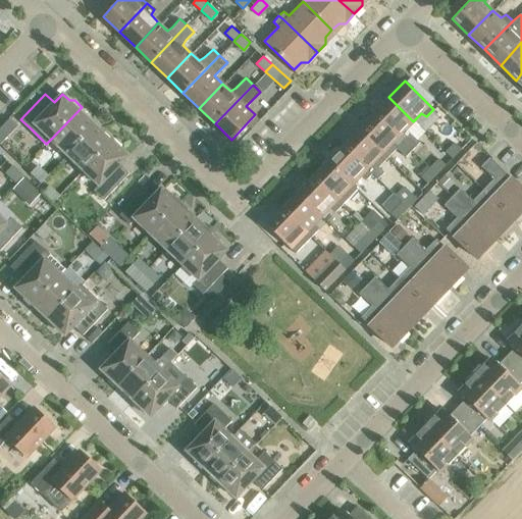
[(388,97),(373,113),(403,141),(409,134),(405,130),(413,121),(388,97)]
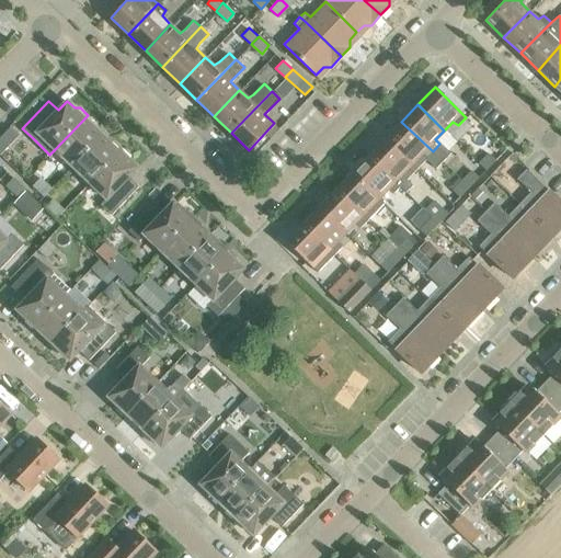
[(55,149),(71,166),(102,134),(95,127),(95,122),(88,115),(55,149)]
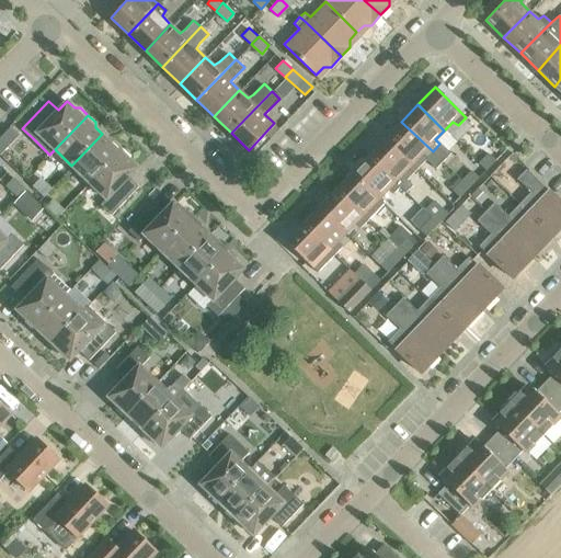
[(401,122),(385,138),(415,169),(425,159),(433,151),(401,122)]
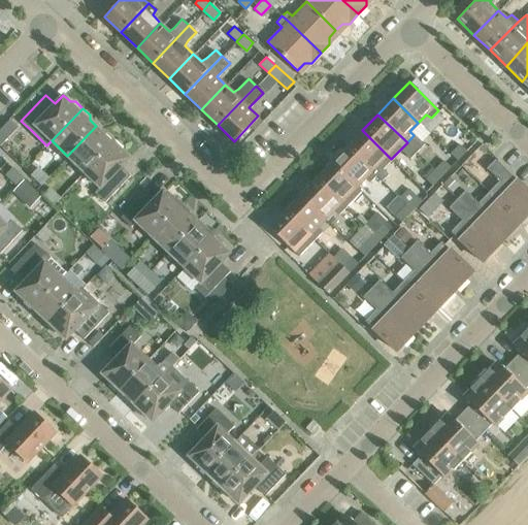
[(1,126),(0,126),(0,141),(8,133),(1,126)]
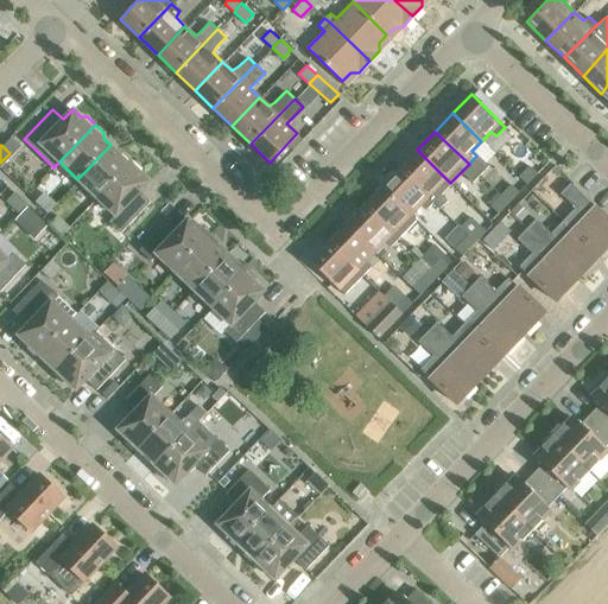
[(77,179),(96,197),(132,159),(124,152),(118,152),(111,145),(77,179)]
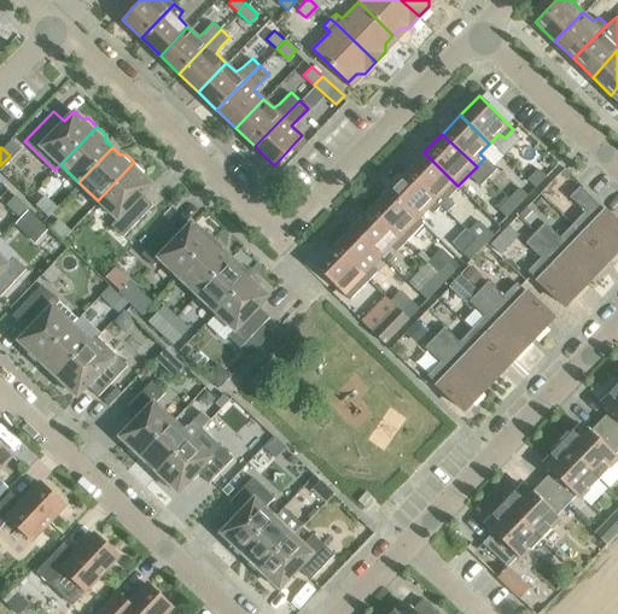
[(424,153),(406,171),(441,204),(448,211),(455,203),(448,196),(458,186),(424,152),(424,153)]
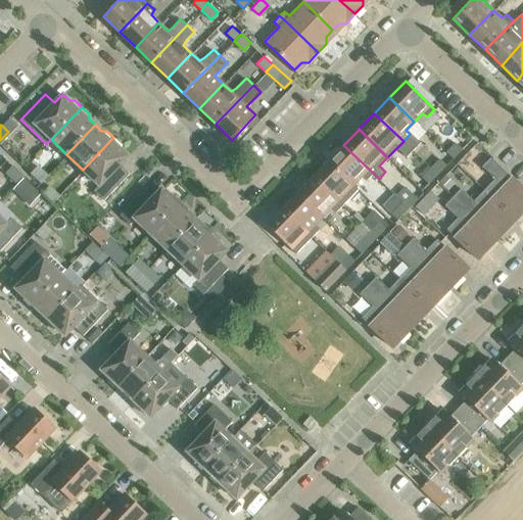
[(410,134),(403,141),(412,150),(419,142),(411,134),(410,134)]
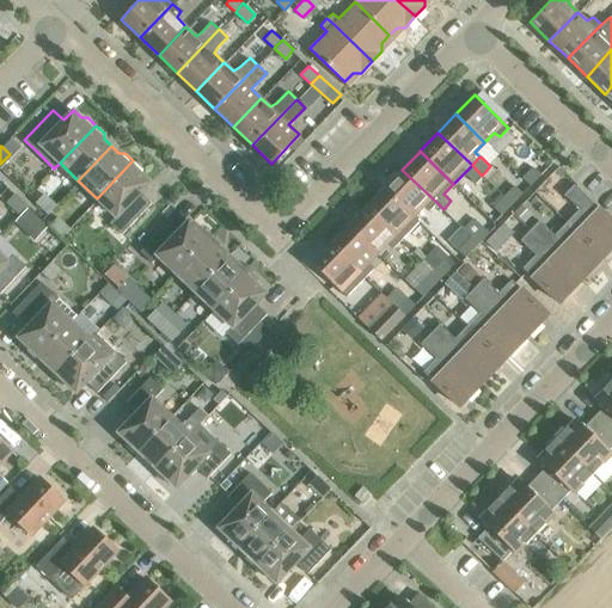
[(133,160),(97,198),(115,215),(109,221),(121,233),(150,202),(140,192),(150,182),(141,174),(141,169),(133,160)]
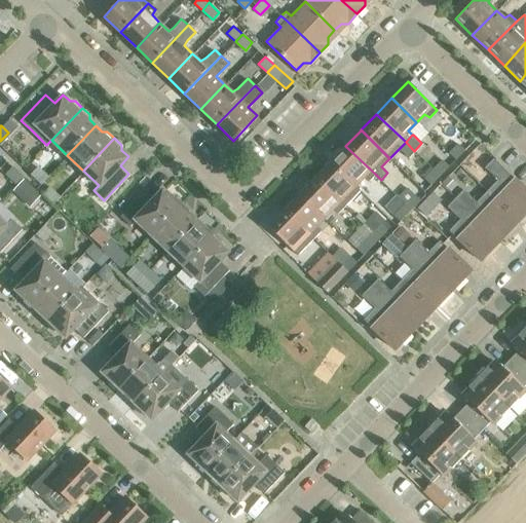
[(448,152),(455,158),(463,149),(457,143),(448,152)]
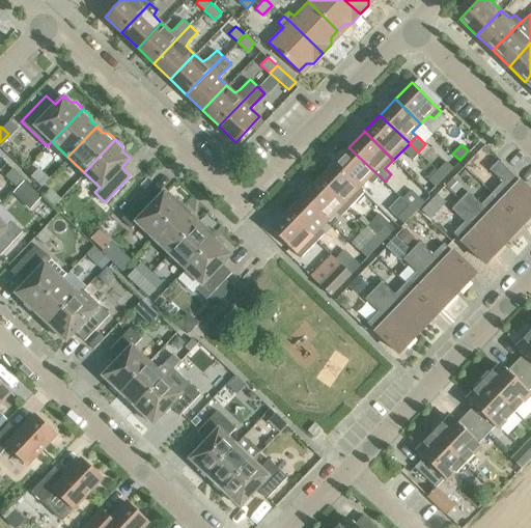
[(348,147),(333,163),(358,188),(366,179),(371,183),(379,175),(348,147)]
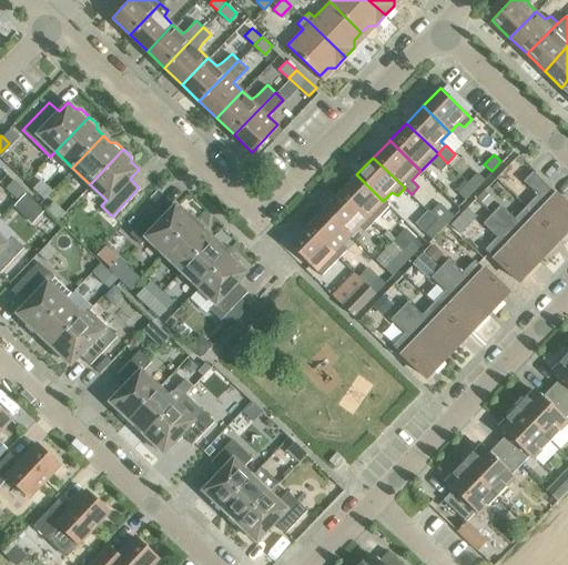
[(537,194),(526,204),(557,236),(564,230),(565,232),(567,228),(567,204),(531,170),(523,180),(537,194)]
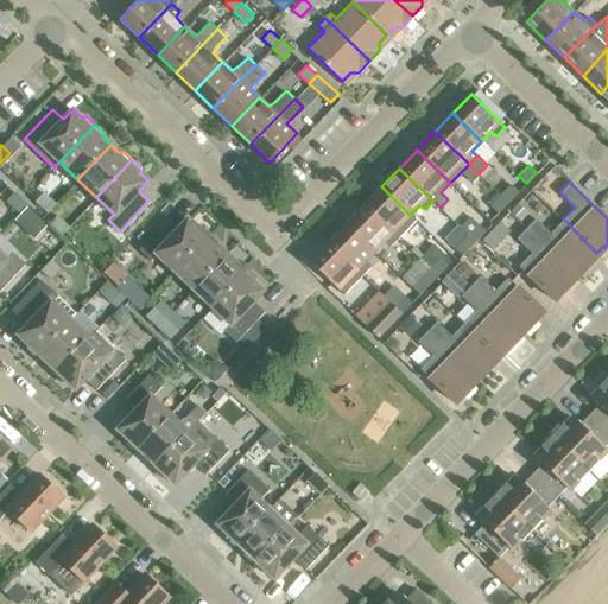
[(510,184),(500,195),(507,202),(518,191),(510,184)]
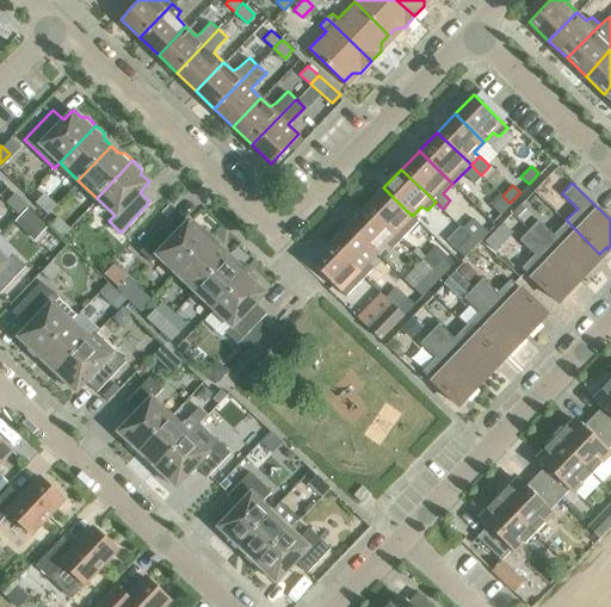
[(383,187),(365,206),(399,240),(407,230),(418,220),(412,216),(383,187)]
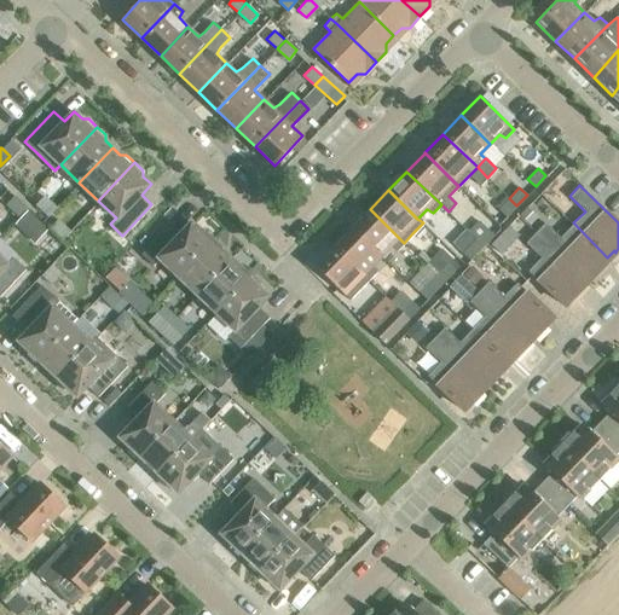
[(15,195),(6,204),(19,216),(28,207),(15,195)]
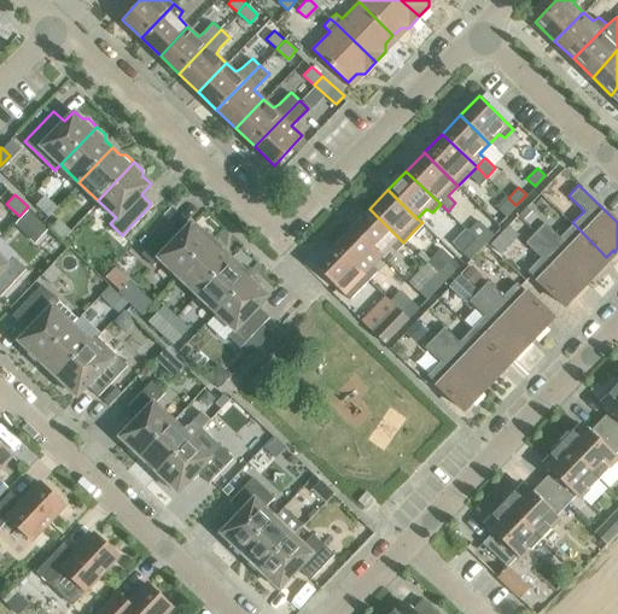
[(35,204),(47,215),(57,206),(44,194),(35,204)]
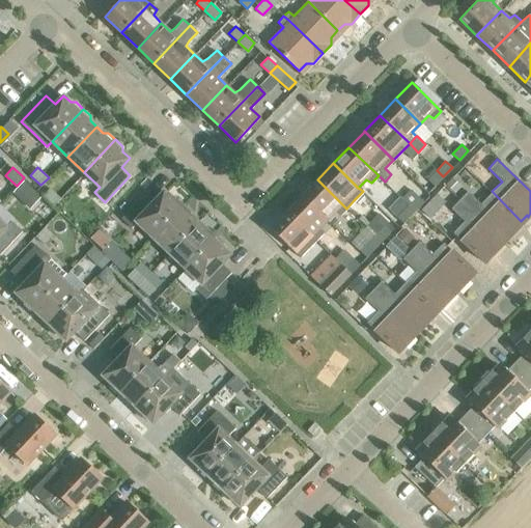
[(443,176),(437,170),(427,179),(435,186),(443,176)]
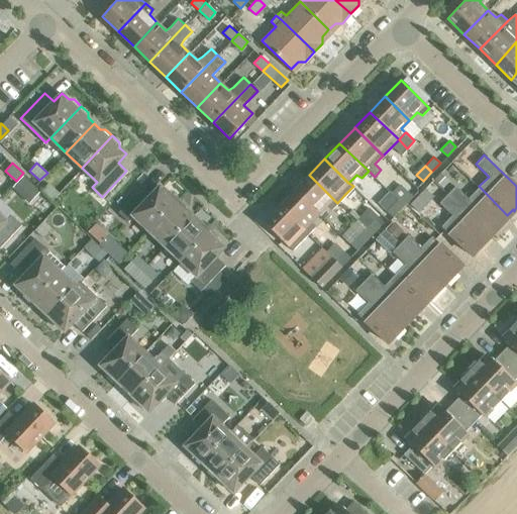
[(434,179),(443,187),(450,180),(441,171),(434,179)]
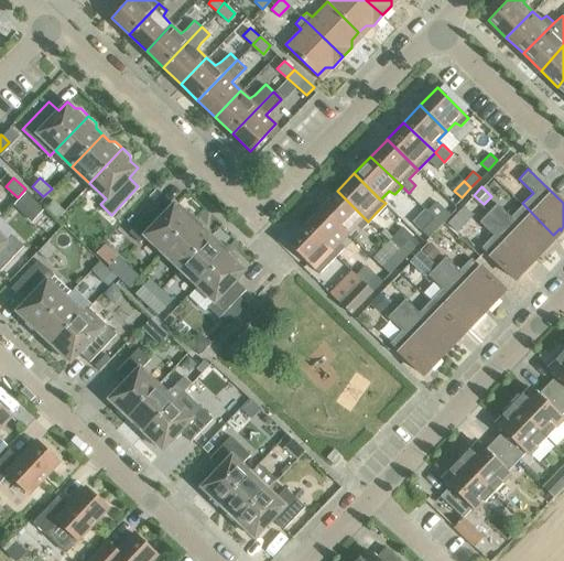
[(337,191),(321,208),(347,234),(356,225),(361,228),(368,222),(337,191)]
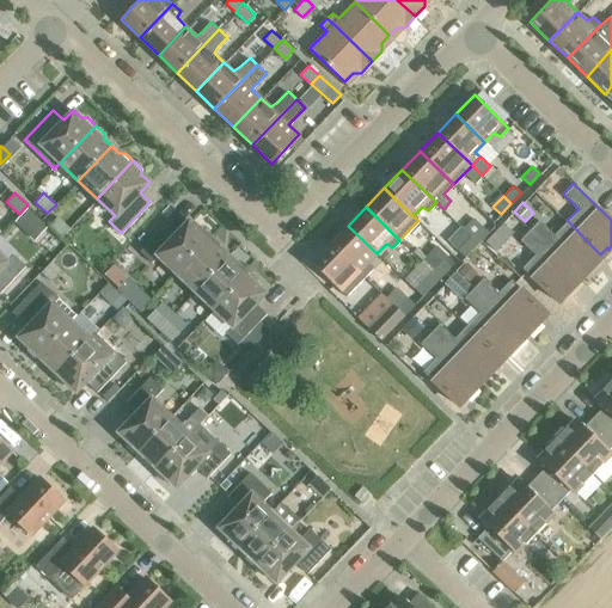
[(49,225),(61,235),(69,227),(57,215),(49,225)]
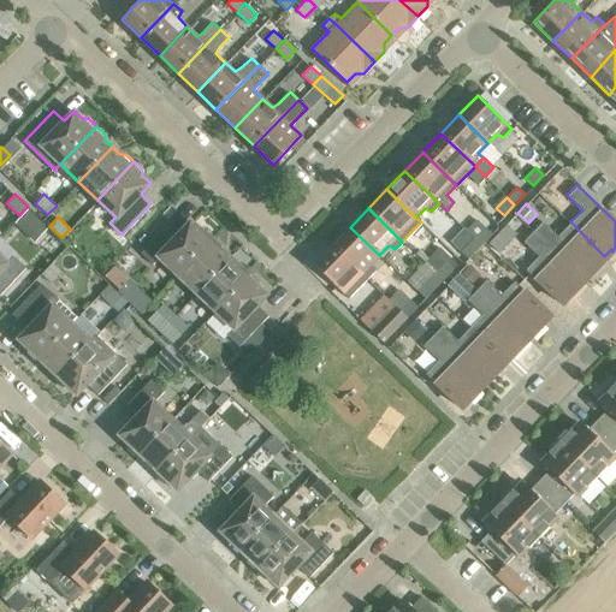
[(158,257),(177,274),(212,237),(203,229),(199,229),(190,221),(181,232),(170,221),(141,251),(153,263),(158,257)]
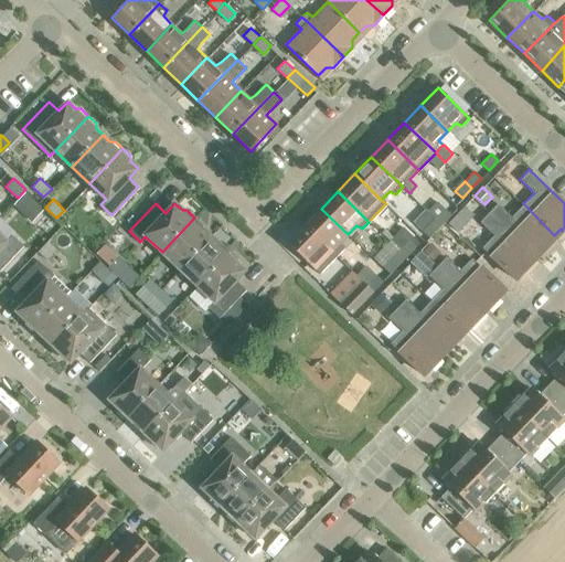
[(497,203),(488,212),(534,260),(550,244),(548,242),(554,235),(523,203),(511,216),(497,203)]
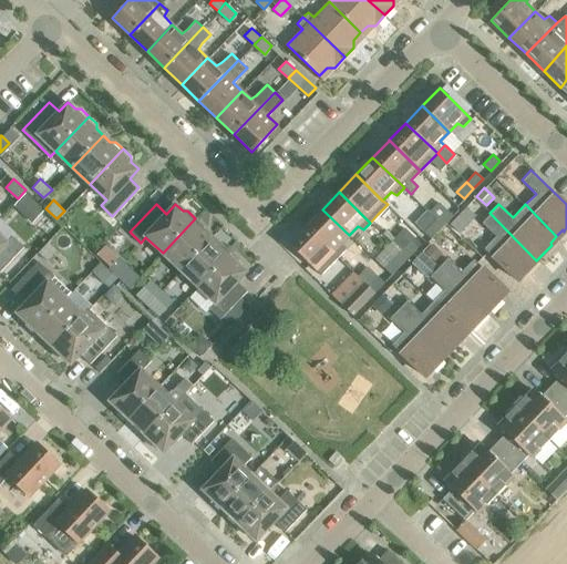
[(445,208),(435,218),(442,225),(452,216),(450,213),(445,208)]
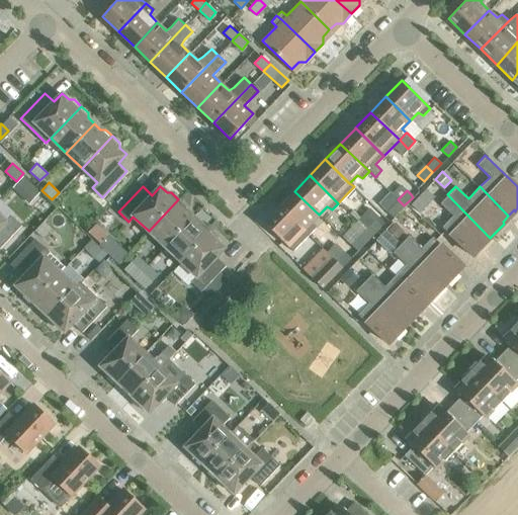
[(294,191),(279,206),(308,234),(315,228),(311,223),(319,215),(294,191)]
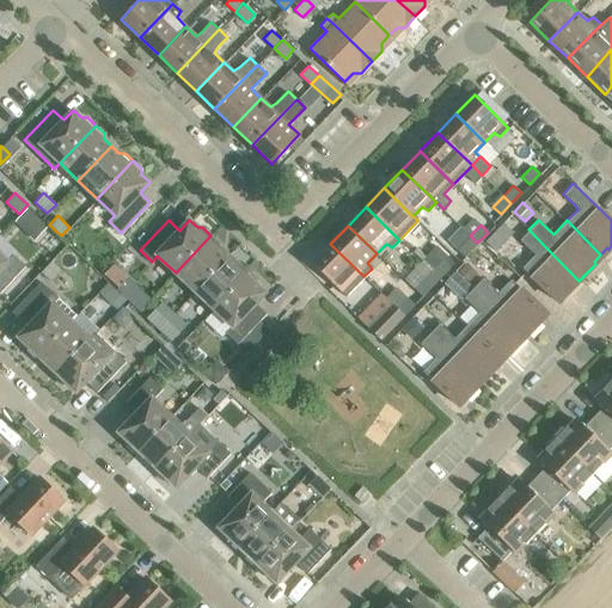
[(485,240),(496,251),(507,240),(496,229),(485,240)]
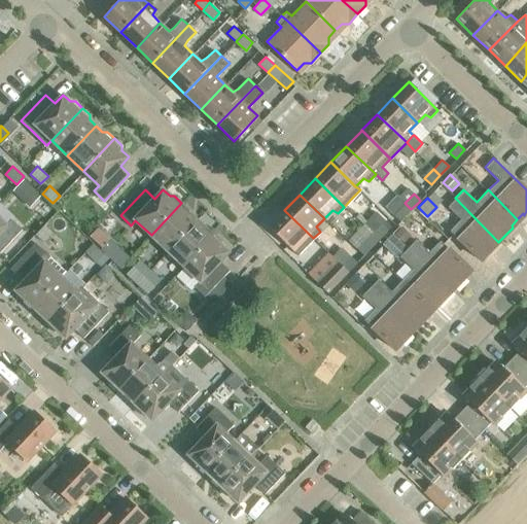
[(498,242),(455,198),(447,206),(460,219),(449,231),(454,235),(479,258),(485,252),(487,254),(498,242)]
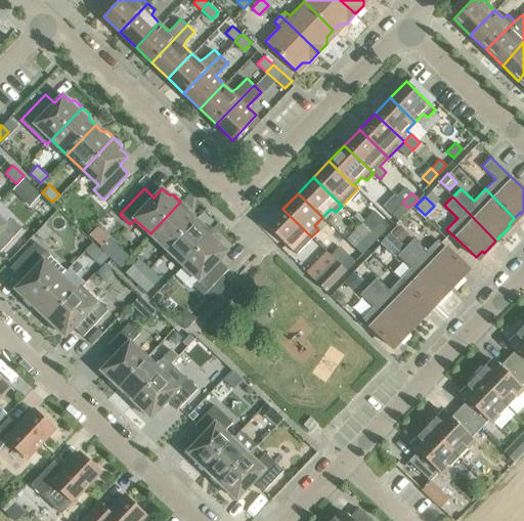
[(150,233),(166,249),(194,219),(187,213),(187,209),(180,202),(150,233)]
